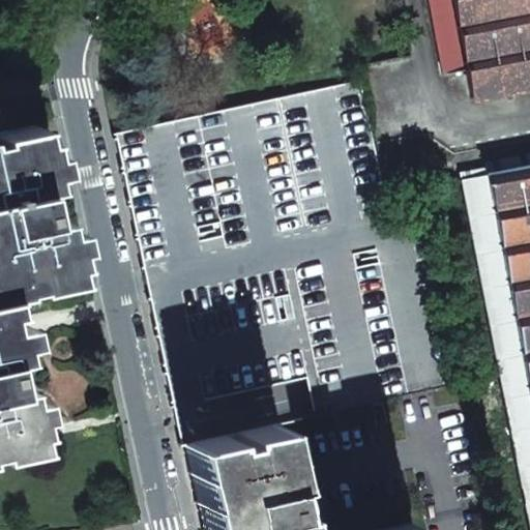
[(529,0),(425,0),(440,74),(465,69),(470,98),(529,86),(529,0)]
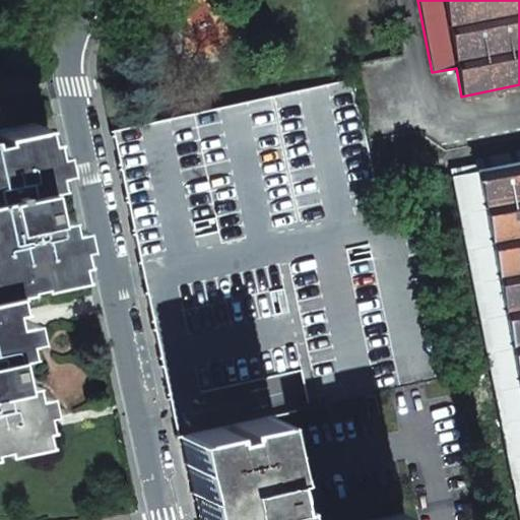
[(0,314),(0,285),(11,284),(10,280),(22,278),(22,281),(64,272),(61,259),(66,258),(62,242),(60,234),(58,224),(48,226),(44,212),(39,213),(33,185),(39,184),(36,171),(46,169),(39,136),(35,137),(30,123),(0,130),(0,442),(27,437),(24,421),(29,421),(21,387),(11,389),(7,377),(2,378),(0,370),(0,348),(2,348),(0,339),(0,335),(8,334),(6,324),(4,314),(0,314)]
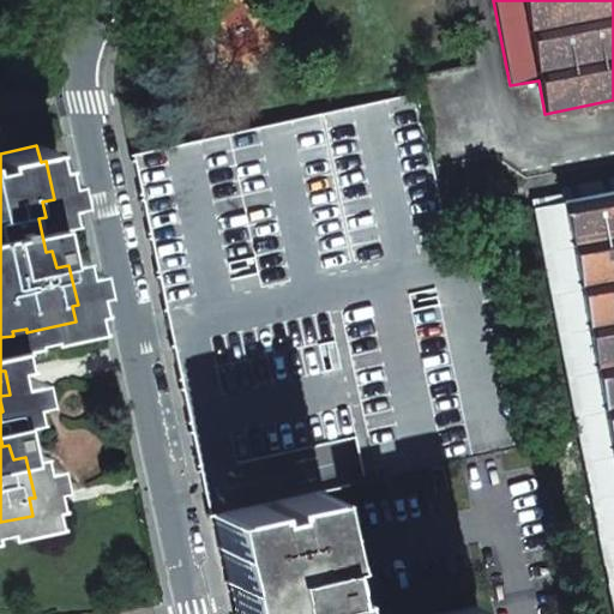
[(613,192),(536,208),(613,612),(613,192)]
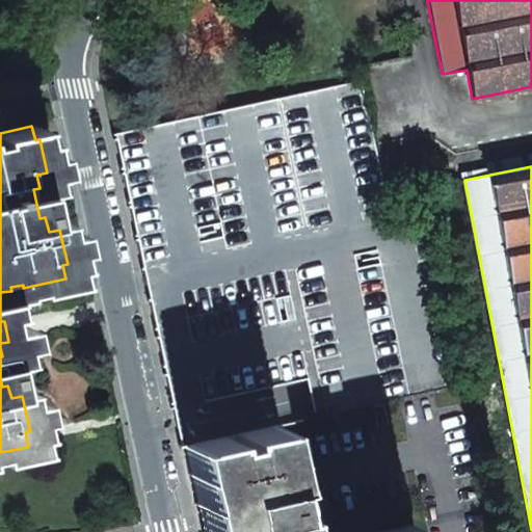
[(491,531),(460,386),(269,427),(291,531),(373,531),(402,526),(402,531),(491,531)]
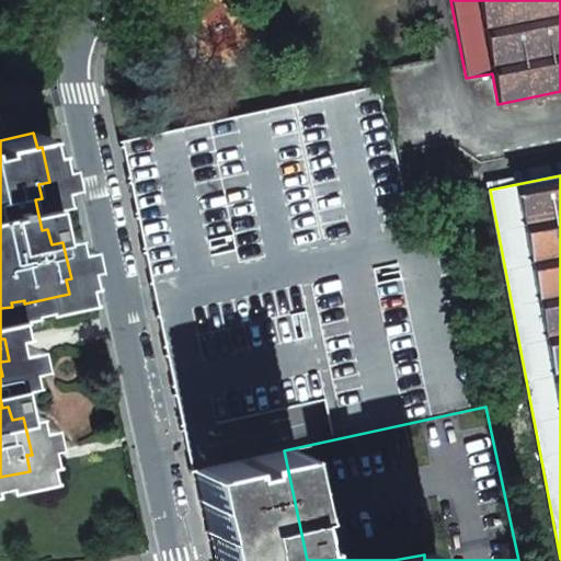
[(307,560),(284,450),(202,467),(219,547),(221,560),(307,560)]
